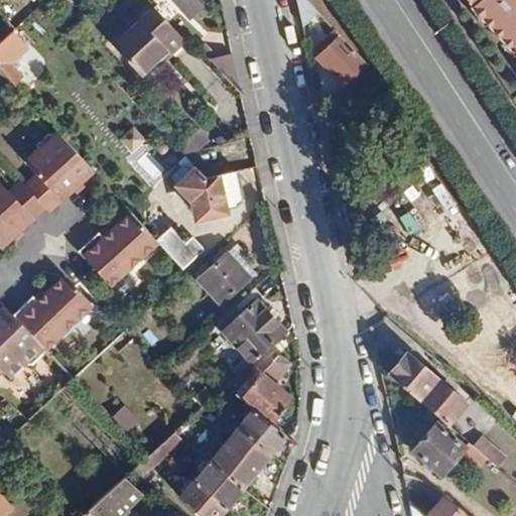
[(318,13),(305,0),(295,0),(301,25),(318,13)]
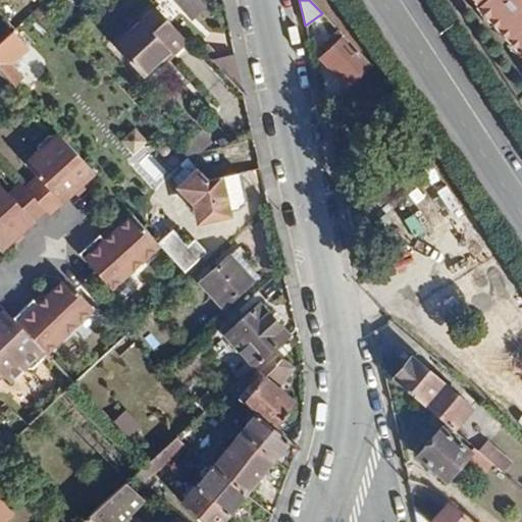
[(521,0),(471,0),(484,13),(482,16),(513,48),(515,46),(521,53),(521,0)]
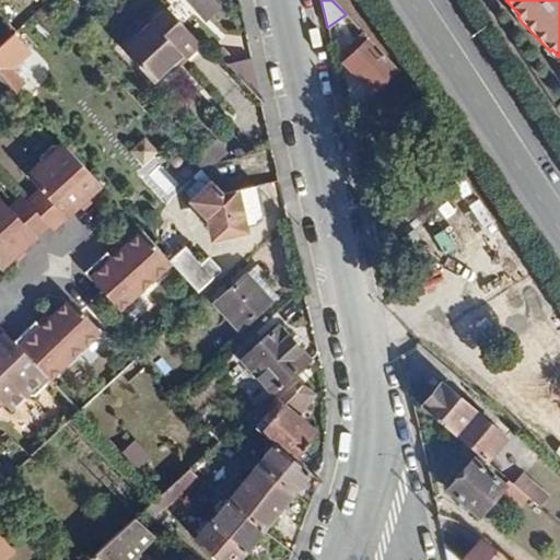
[(165,12),(120,51),(150,84),(178,60),(183,65),(199,47),(165,12)]
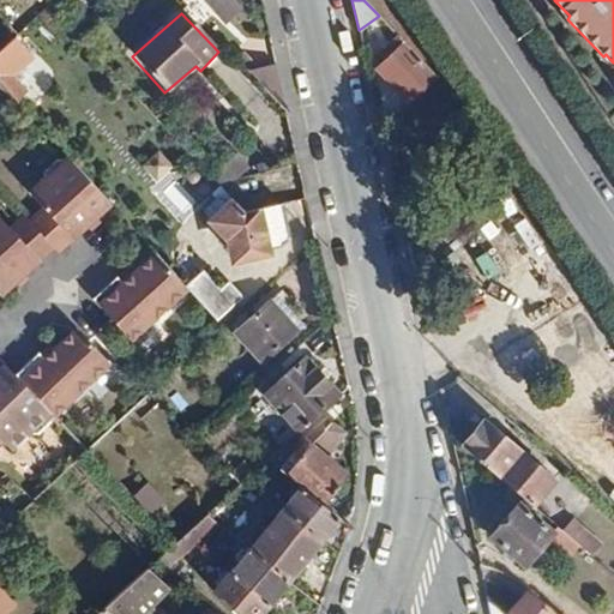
[(10,37),(0,46),(0,83),(16,100),(23,92),(8,78),(29,58),(10,37)]
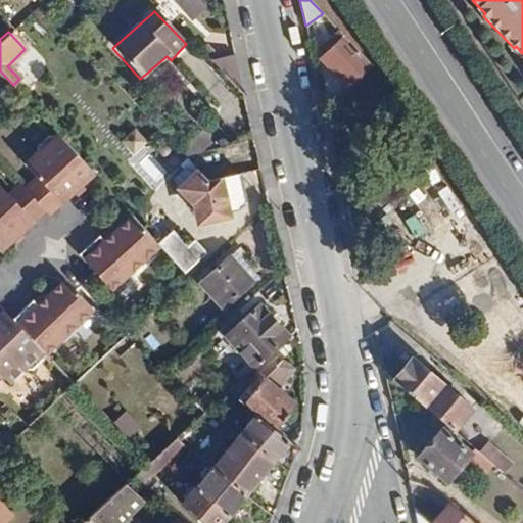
[(372,65),(340,32),(330,42),(333,46),(321,58),(348,87),(372,65)]
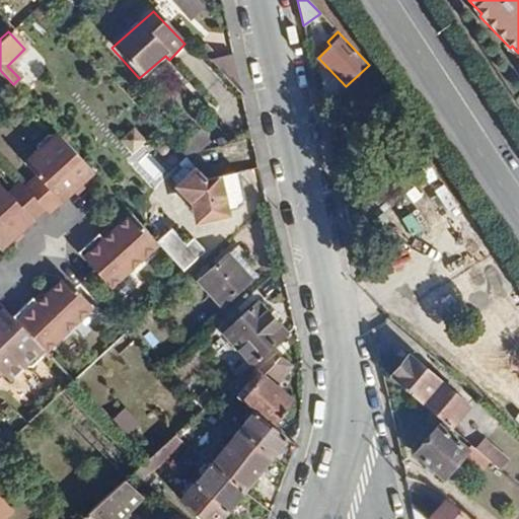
[(137,127),(121,140),(134,154),(149,141),(137,127)]
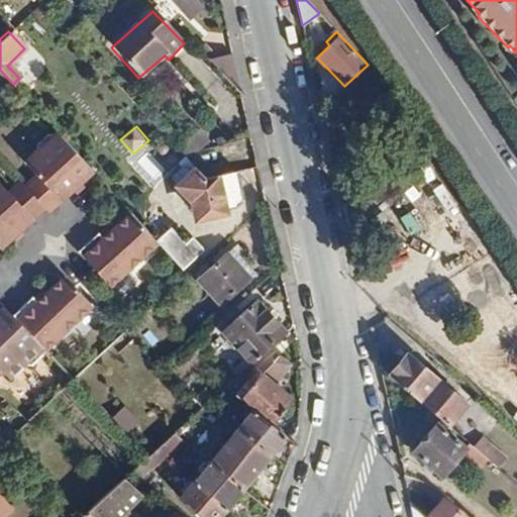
[(36,149),(28,158),(64,197),(92,172),(56,132),(53,134),(46,134),(36,144),(36,149)]
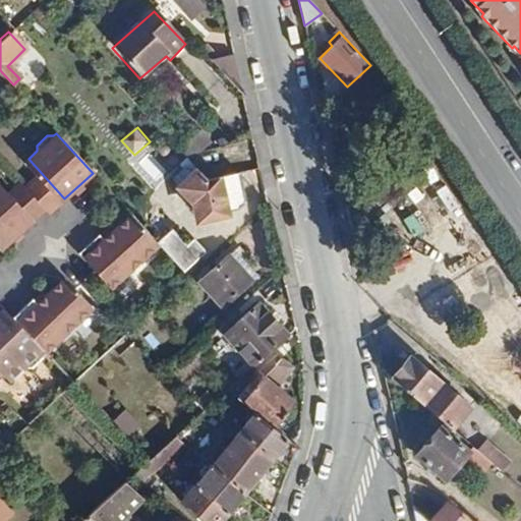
[(207,180),(185,157),(178,164),(189,178),(179,187),(192,204),(193,219),(200,222),(218,218),(217,214),(234,210),(244,200),(237,173),(207,180)]
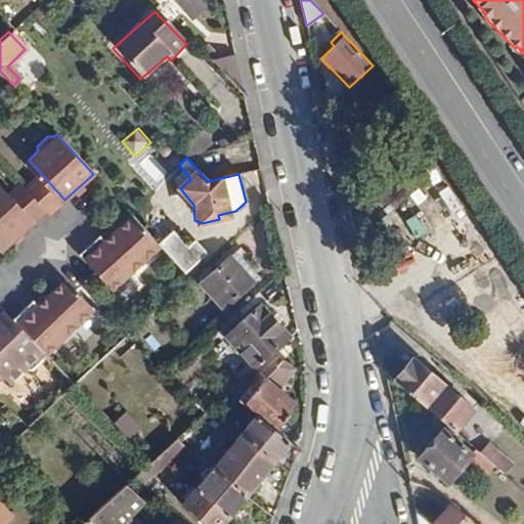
[(38,177),(26,189),(44,211),(48,216),(64,200),(29,160),(24,163),(38,177)]
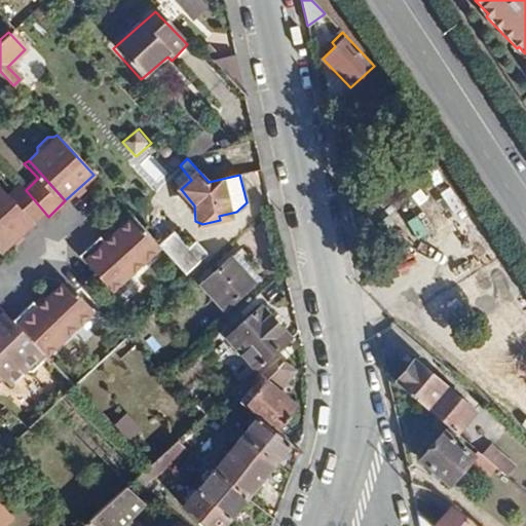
[(0,213),(26,190),(20,185),(8,195),(0,186),(0,213)]
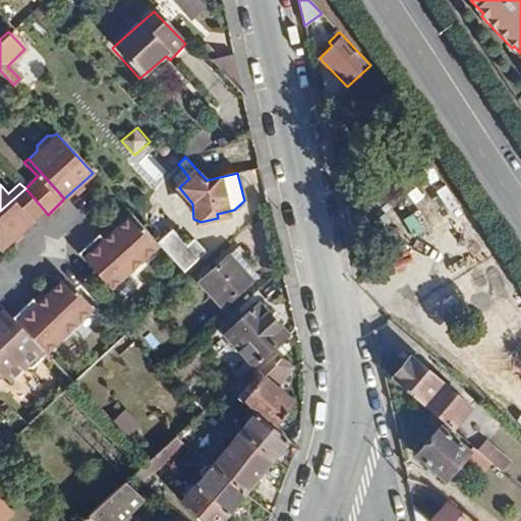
[(0,211),(0,248),(44,210),(25,188),(0,211)]
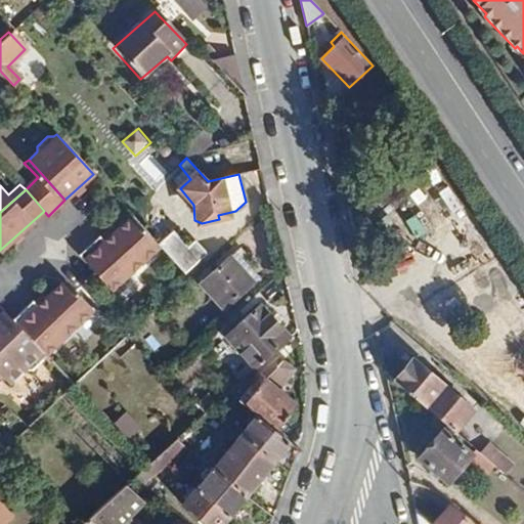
[(159,247),(158,245),(131,216),(102,243),(130,272),(159,247)]
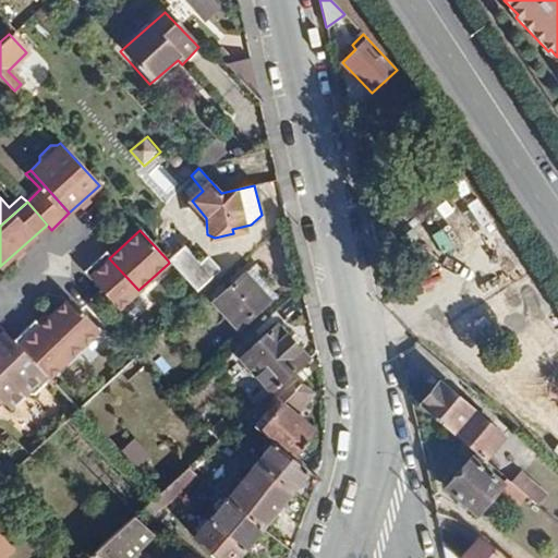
[(183,247),(168,261),(169,263),(196,291),(219,271),(206,257),(198,264),(183,247)]
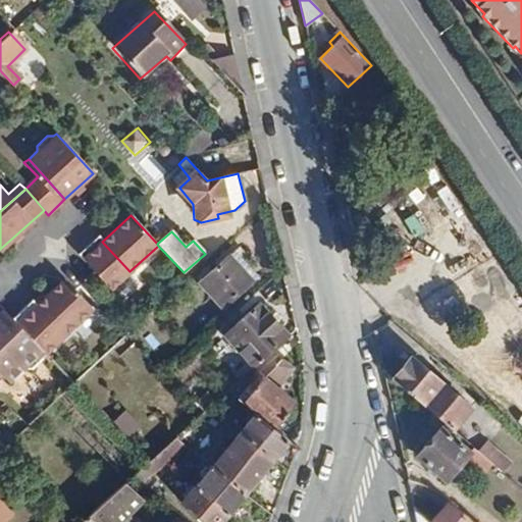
[(109,290),(129,271),(102,242),(97,236),(76,253),(109,290)]
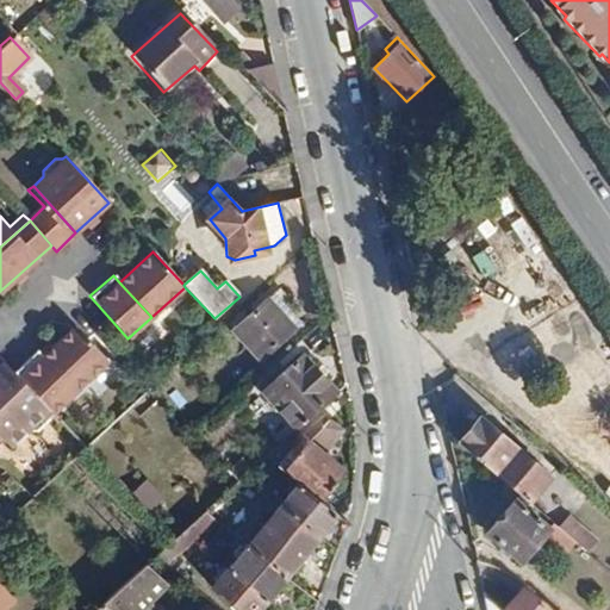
[(292,329),(266,299),(232,330),(259,360),(292,329)]
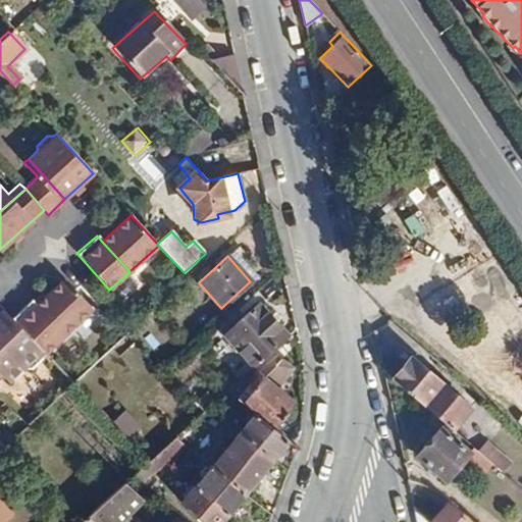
[(32,300),(11,320),(46,355),(93,309),(64,279),(37,305),(32,300)]
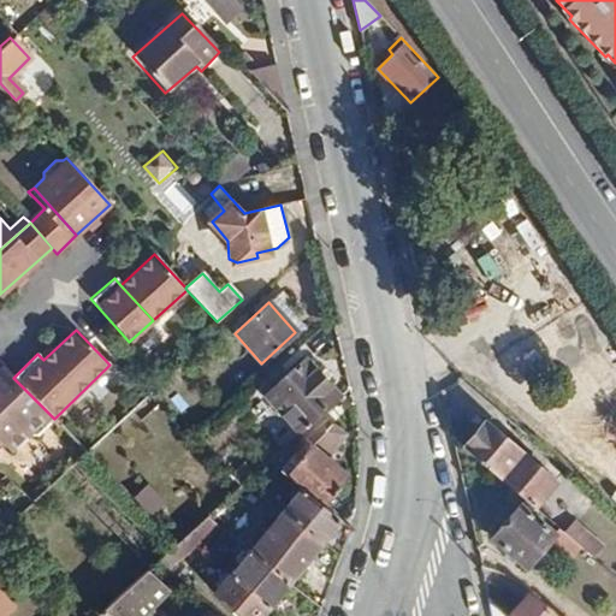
[(266,396),(298,430),(301,428),(337,395),(304,360),(266,396)]
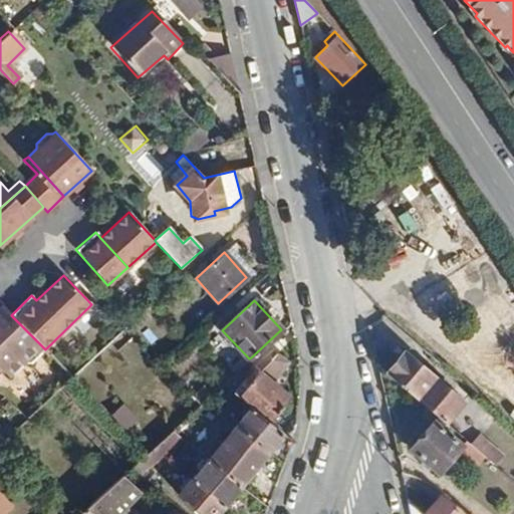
[(0,369),(5,365),(12,372),(26,359),(32,365),(46,351),(45,349),(11,315),(2,305),(0,307),(0,369)]
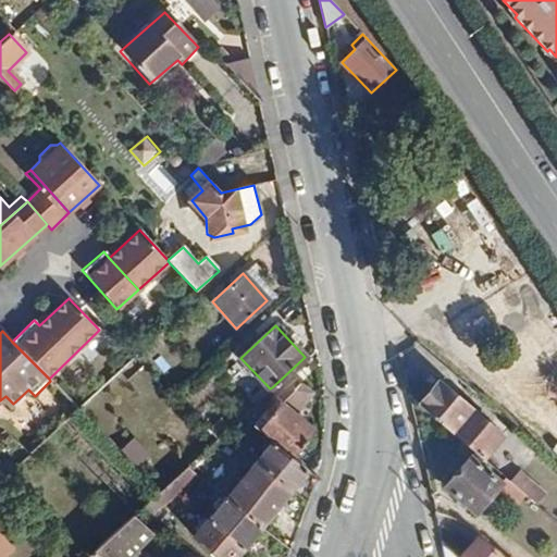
[(273,443),(291,457),(312,431),(293,415),(310,393),(294,381),(281,396),(272,387),(270,388),(242,415),(273,443)]
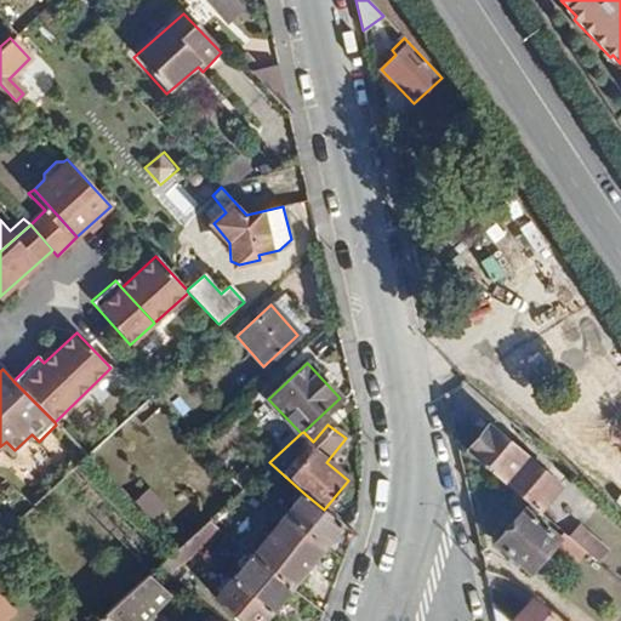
[(485,428),(465,453),(535,512),(556,488),(485,428)]
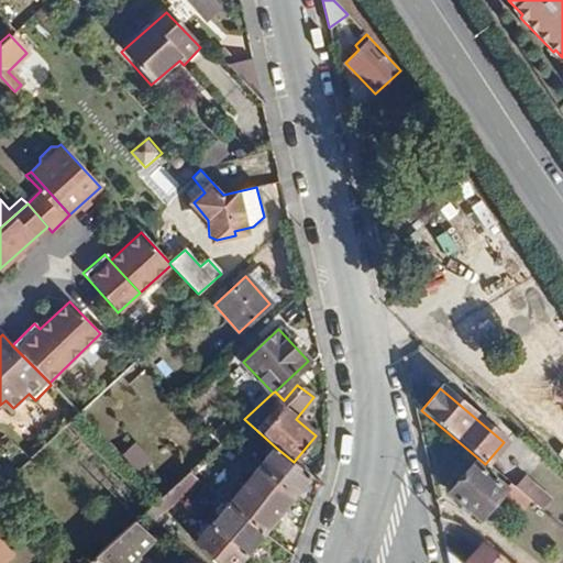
[(183,431),(165,449),(179,464),(198,446),(183,431)]
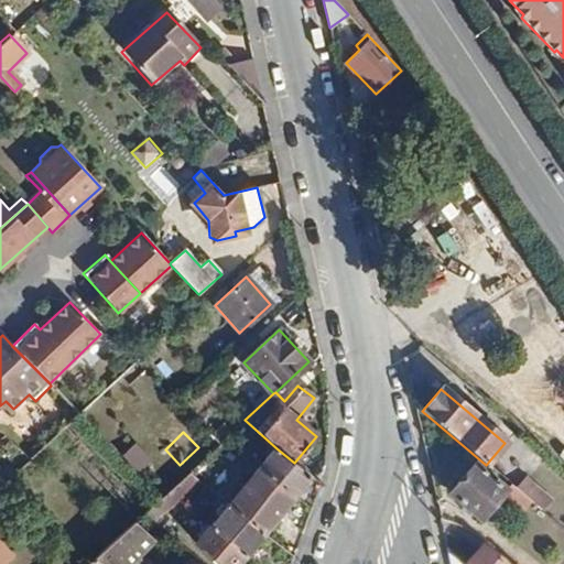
[(510,452),(532,470),(542,459),(520,440),(510,452)]
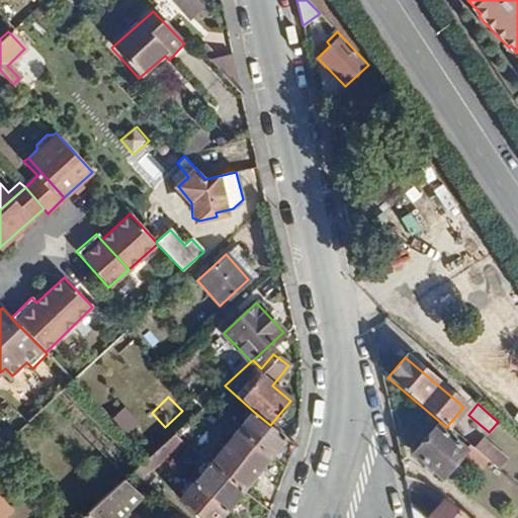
[(254,412),(240,429),(269,455),(284,438),(270,425),(254,412)]
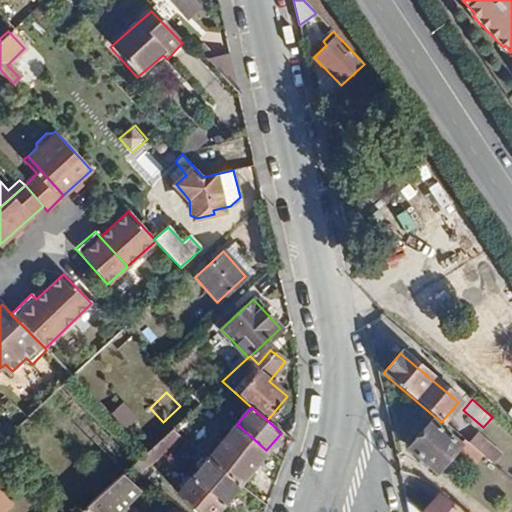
[(462,443),(432,418),(408,447),(437,472),(462,443)]
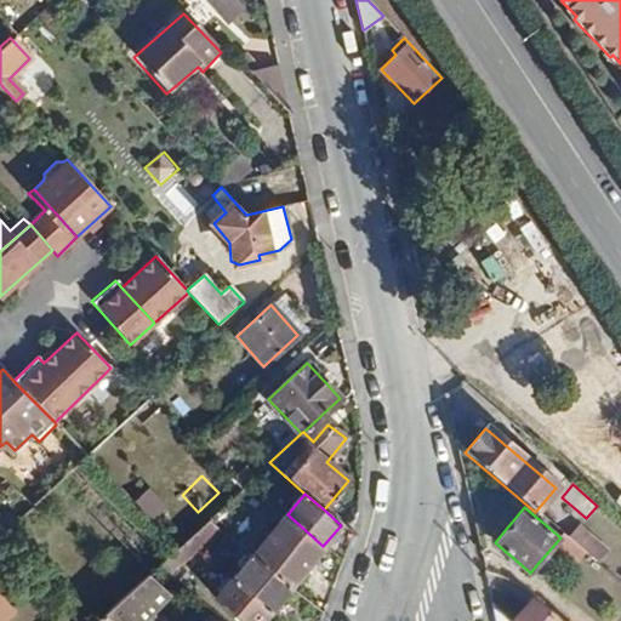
[(288,514),(252,556),(289,587),(323,546),(288,514)]
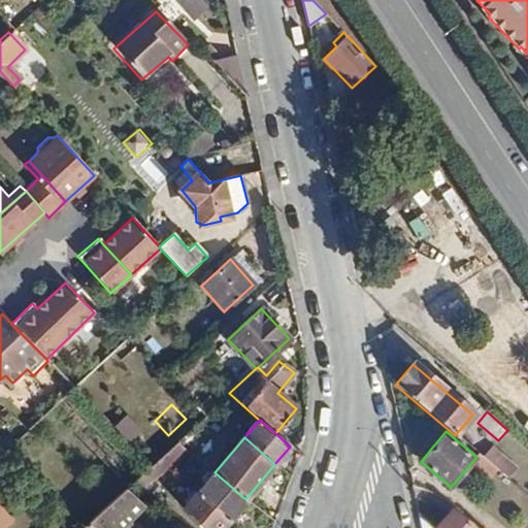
[(177,439),(136,477),(159,498),(165,491),(153,480),(188,449),(177,439)]
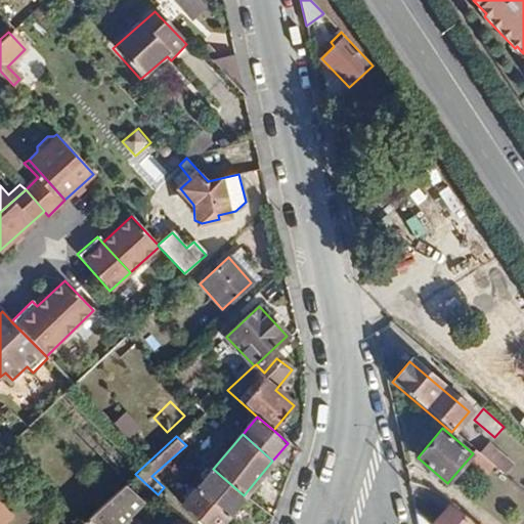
[(493,440),(482,450),(504,473),(514,463),(493,440)]
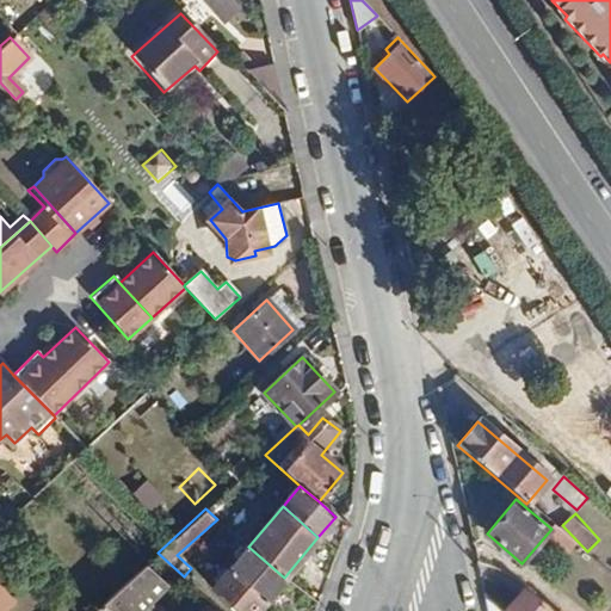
[(255,610),(284,578),(248,547),(214,588),(240,610),(255,610)]
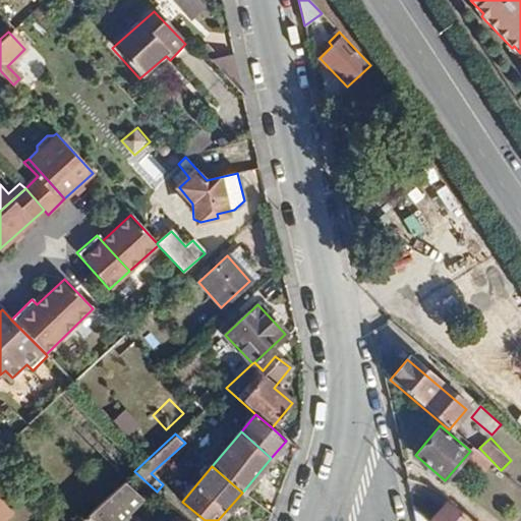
[(125,479),(108,496),(127,513),(142,496),(125,479)]
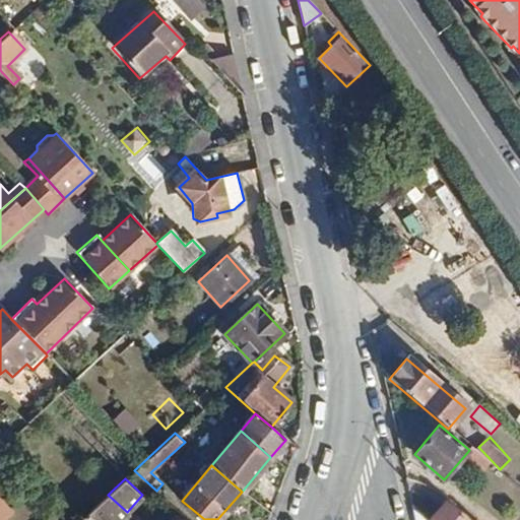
[(0,519),(20,502),(0,479),(0,519)]
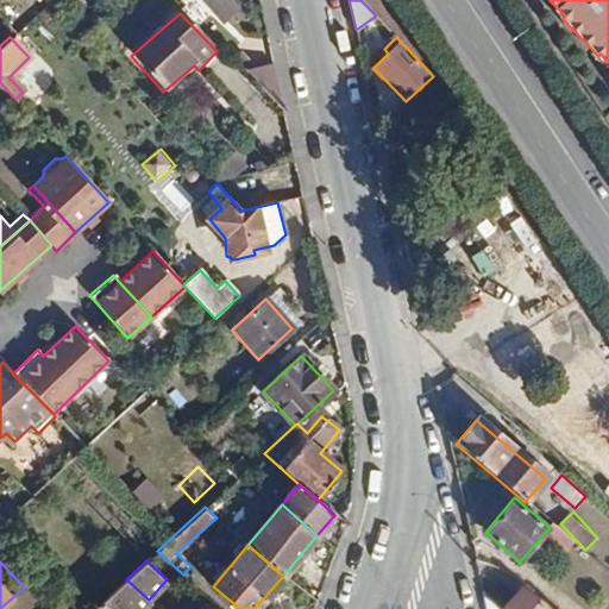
[(149,600),(126,579),(96,607),(99,608),(150,608),(155,604),(149,600)]
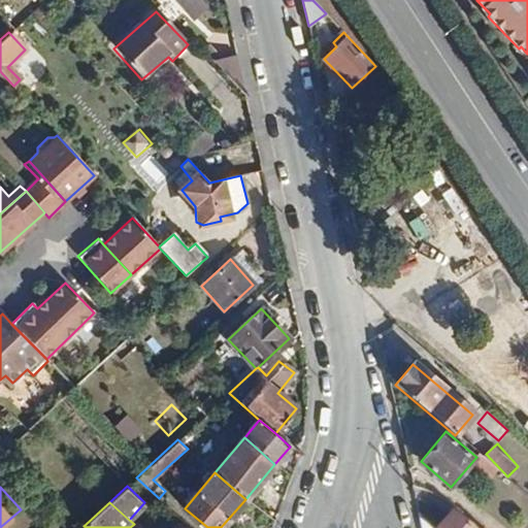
[(467,527),(452,515),(439,527),(467,527)]
